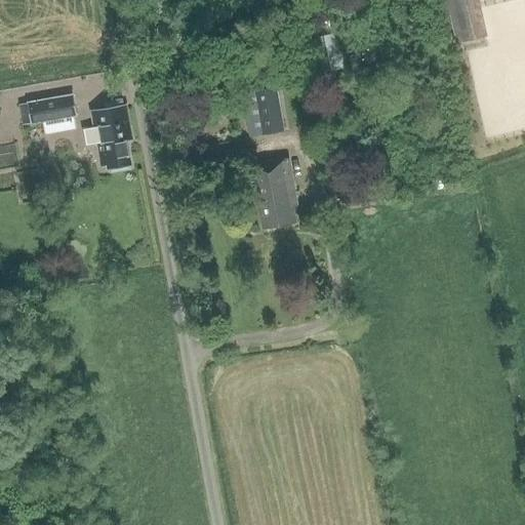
[(450,0),(460,41),(487,35),(479,0),(450,0)]
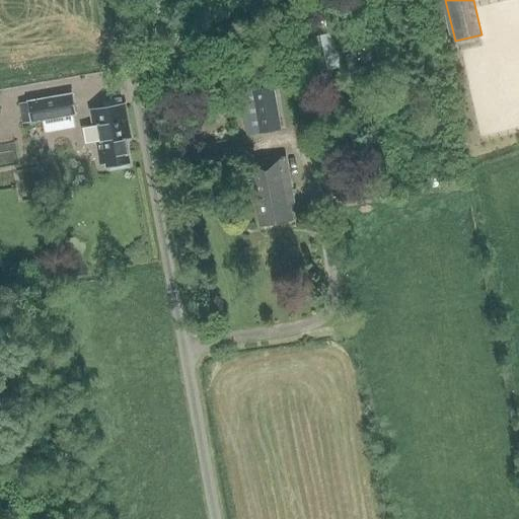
[(305,38),(312,73),(340,68),(332,31),(305,38)]
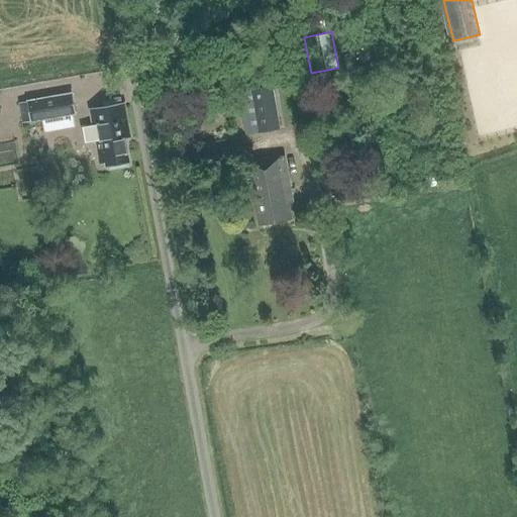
[(279,129),(272,86),(238,91),(244,134),(279,129)]
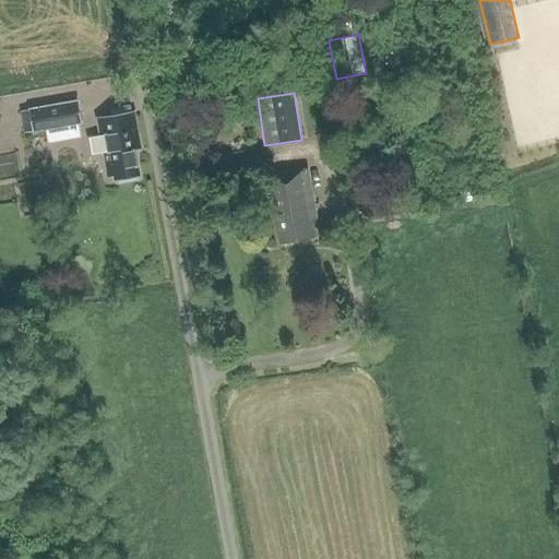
[(78,102),(21,110),(25,134),(82,125),(78,102)]
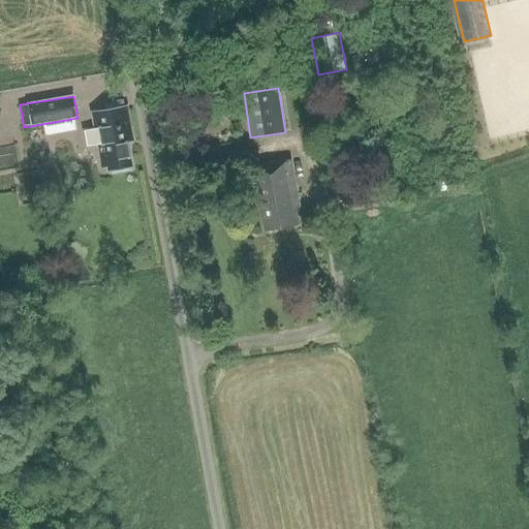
[(112,173),(130,169),(129,164),(131,163),(127,141),(132,139),(127,106),(123,107),(122,100),(104,103),(106,111),(92,113),(94,127),(84,129),(87,146),(97,144),(101,166),(107,165),(107,168),(111,168),(112,173)]
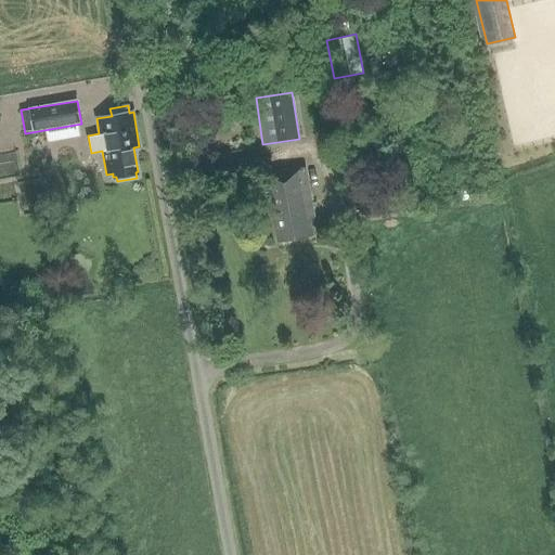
[(237,124),(234,107),(213,112),(217,136),(236,132),(234,124),(237,124)]
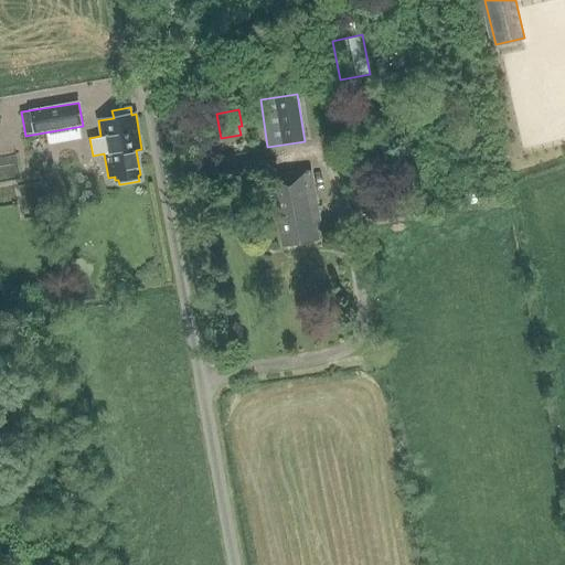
[(316,224),(320,223),(311,174),(266,182),(270,206),(273,206),(276,222),(278,221),(284,249),(319,243),(316,224)]
